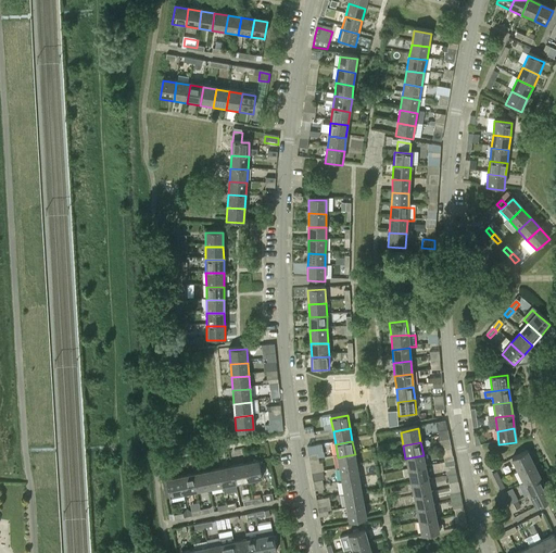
[(518,473),(533,465),(527,453),(512,461),(518,473)]
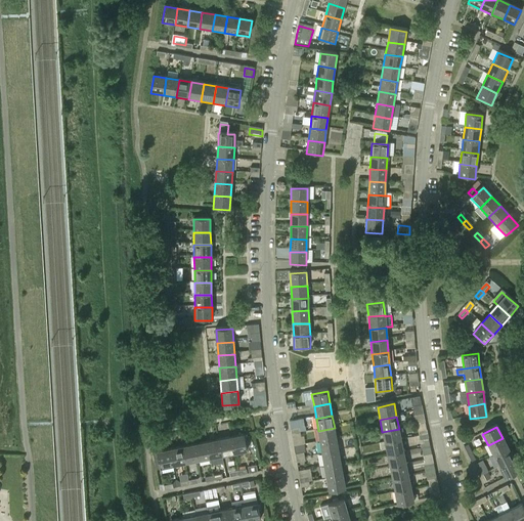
[(337,441),(335,428),(318,431),(320,443),(337,441)]
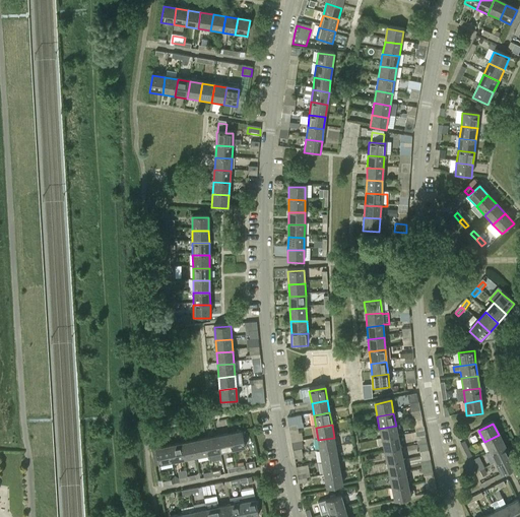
[(379,429),(382,441),(398,438),(396,426),(379,429)]
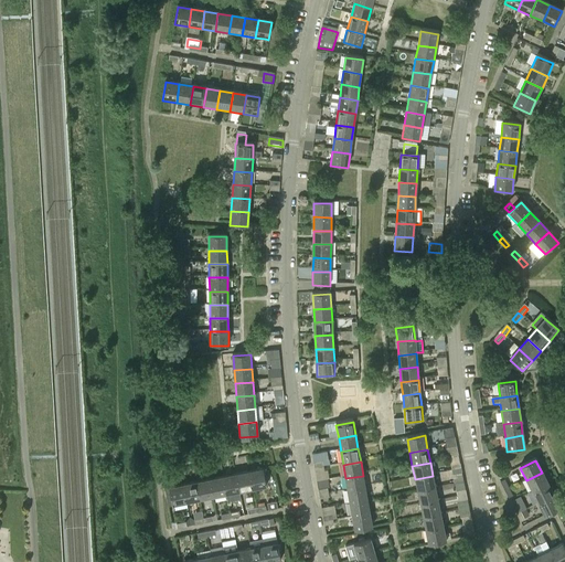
[(263,472),(248,474),(253,491),(266,488),(263,472)]
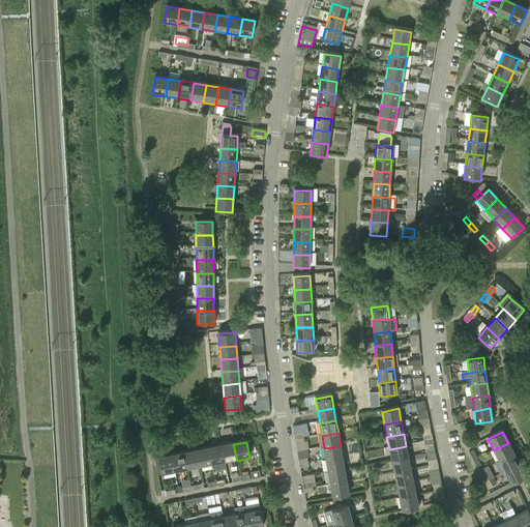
[(494,450),(499,462),(514,455),(508,443),(494,450)]
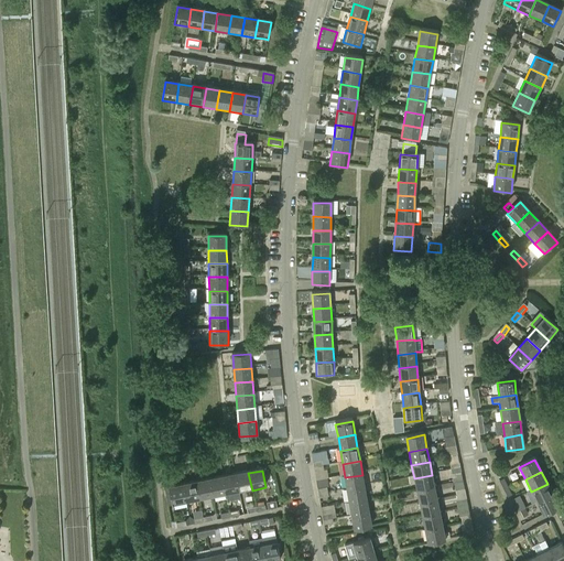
[(239,493),(252,491),(248,473),(235,476),(239,493)]
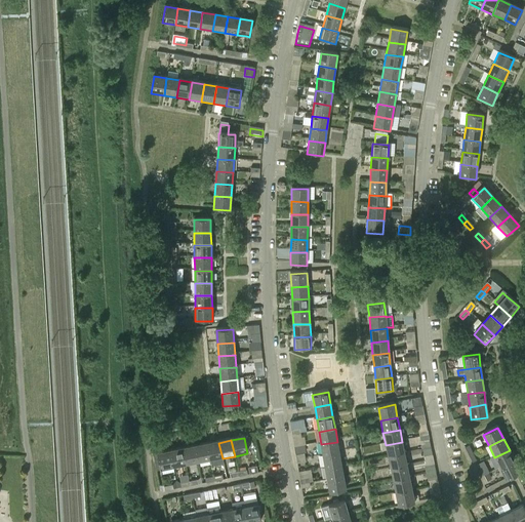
[(337,442),(321,444),(323,457),(339,454),(337,442)]
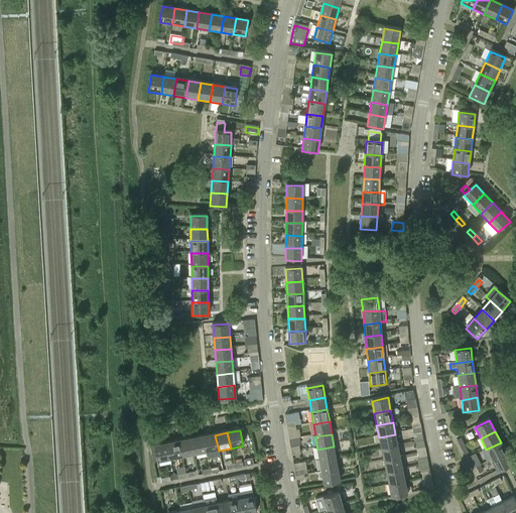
[(397,446),(395,434),(379,437),(381,450),(397,446)]
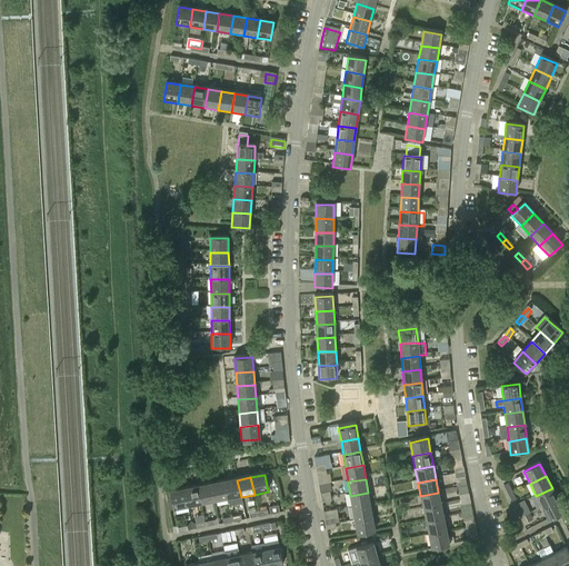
[(228,500),(241,497),(237,480),(225,483),(228,500)]
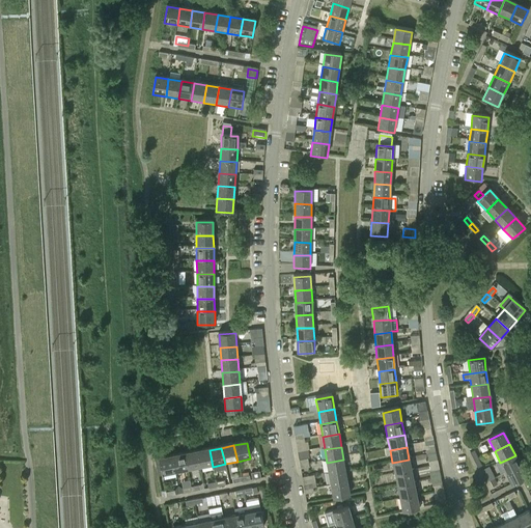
[(200,469),(213,467),(210,450),(197,452),(200,469)]
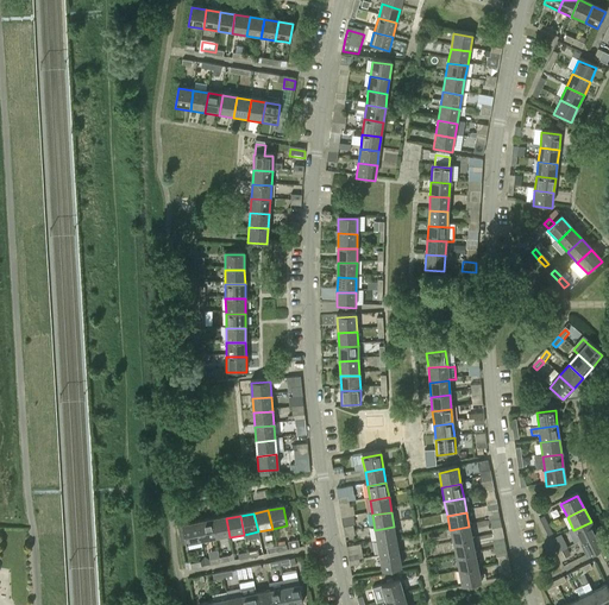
[(215,540),(230,537),(226,518),(212,522),(215,540)]
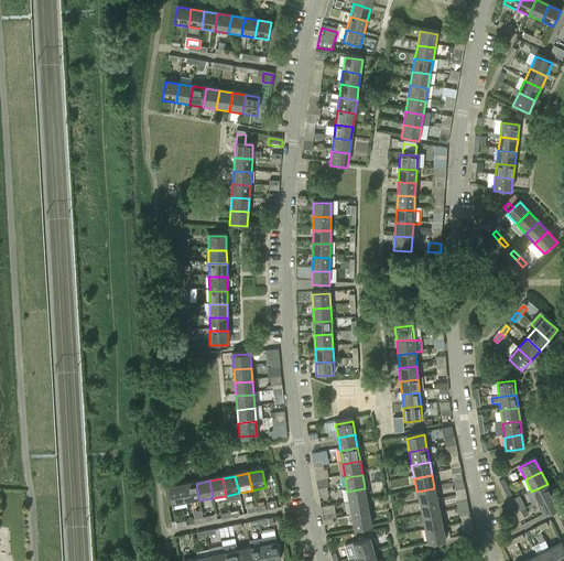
[(503,491),(508,488),(505,481),(499,483),(503,491)]
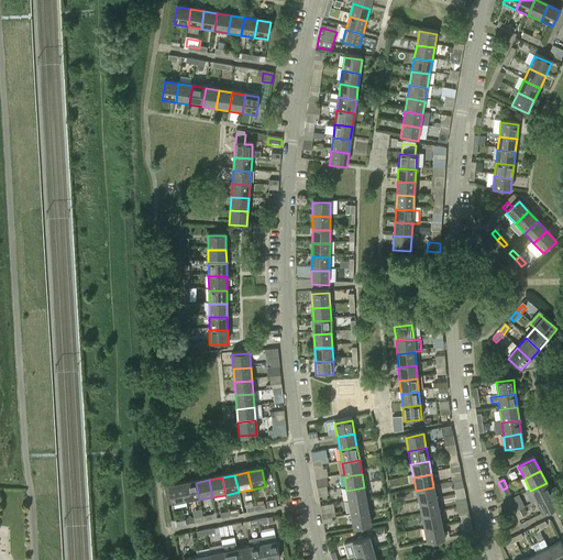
[(186,503),(199,500),(196,483),(183,485),(186,503)]
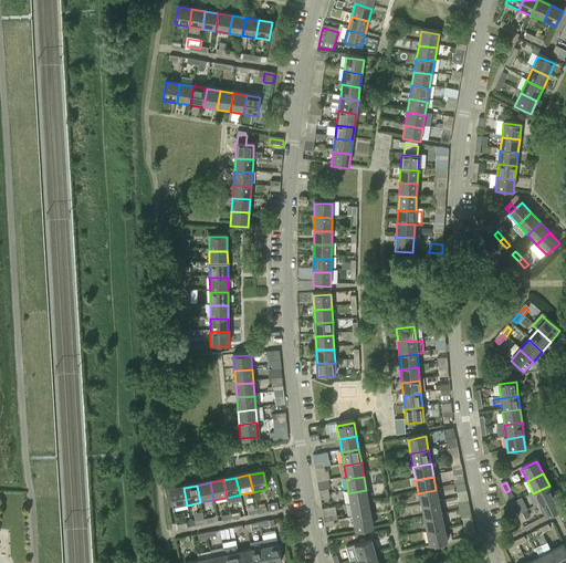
[(555,498),(549,486),(533,493),(540,506),(555,498)]
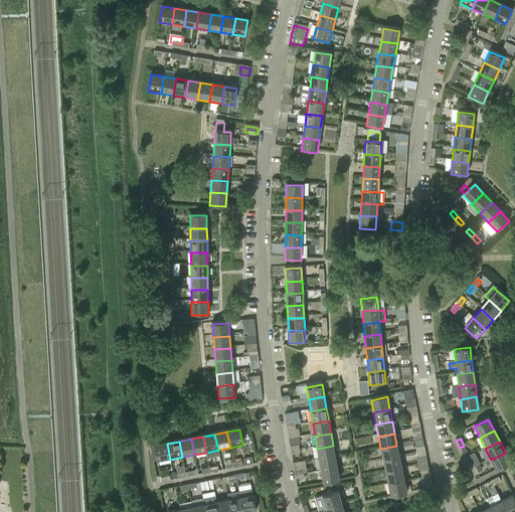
[(158,462),(170,460),(167,444),(154,447),(158,462)]
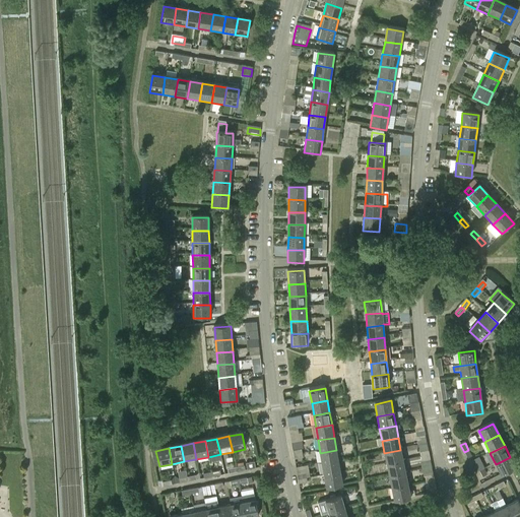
[(338,462),(336,450),(320,453),(322,465),(338,462)]
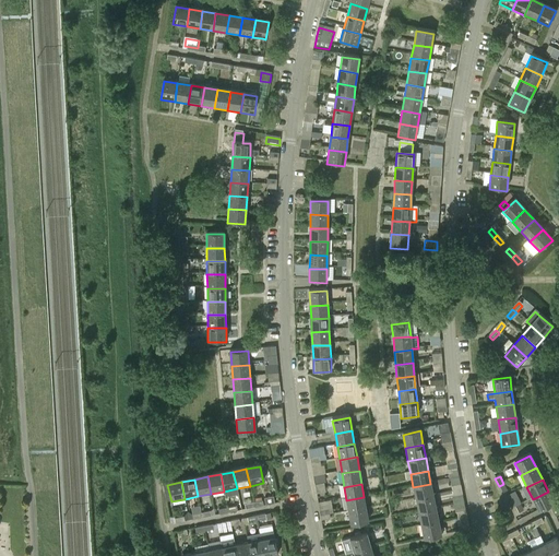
[(413,487),(416,500),(433,497),(430,484),(413,487)]
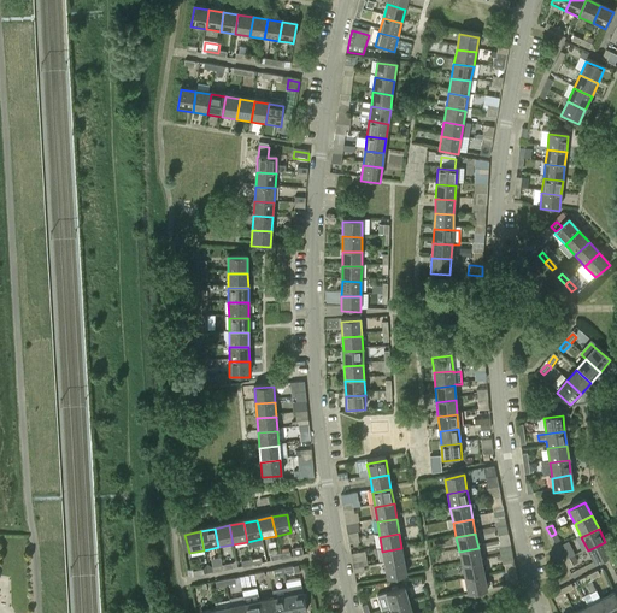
[(595,565),(612,556),(605,542),(588,550),(595,565)]
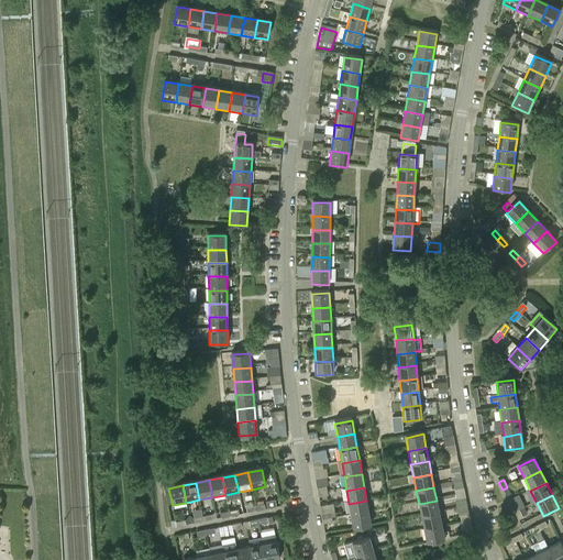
[(519,497),(509,503),(510,506),(515,514),(519,512),(525,509),(519,497)]
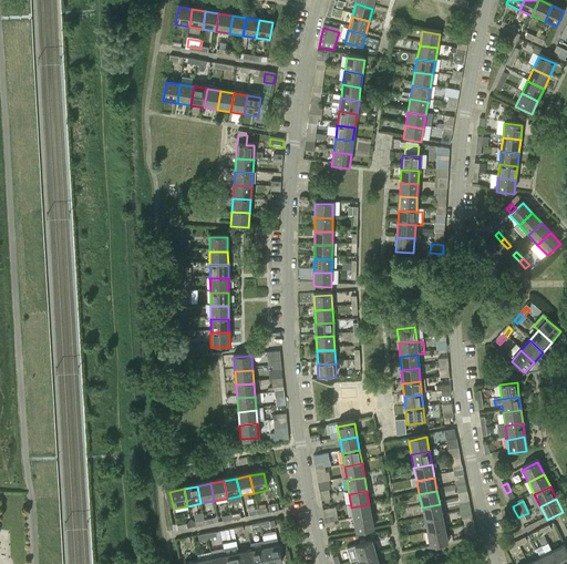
[(369,504),(351,508),(353,521),(371,518),(369,504)]
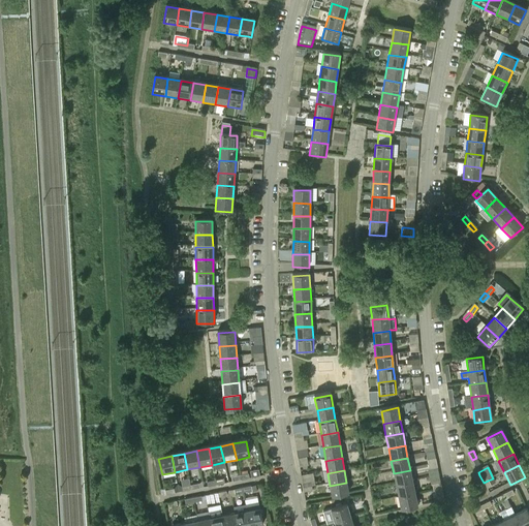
[(412,483),(410,470),(394,473),(396,486),(412,483)]
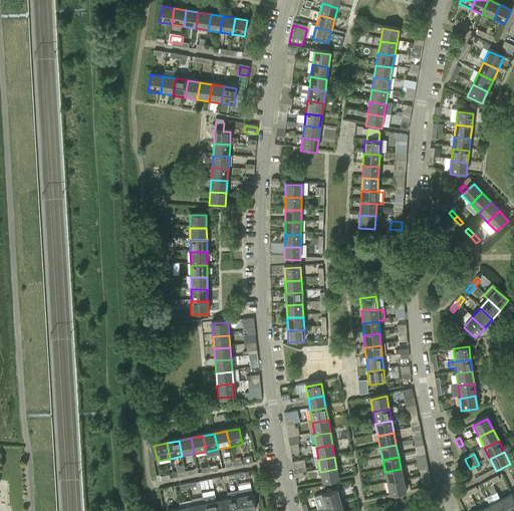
[(338,481),(336,469),(320,472),(322,484),(338,481)]
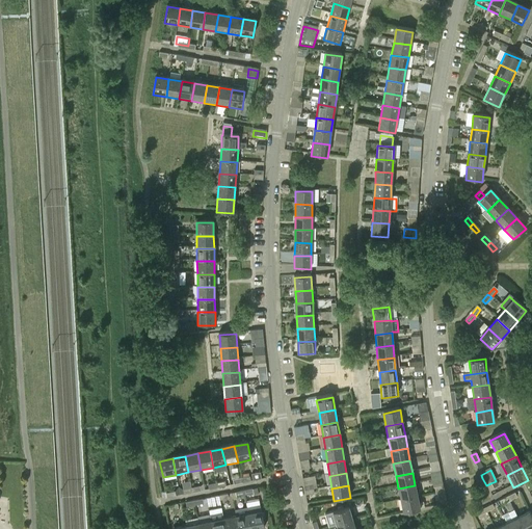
[(398,488),(400,501),(418,498),(415,485),(398,488)]
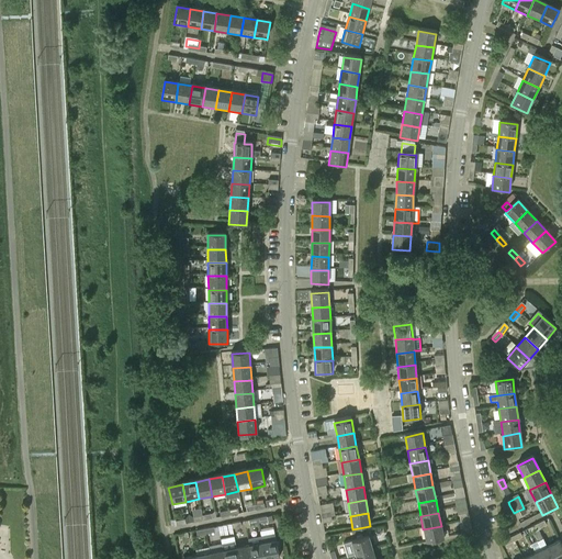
[(444,540),(441,526),(423,529),(426,544),(444,540)]
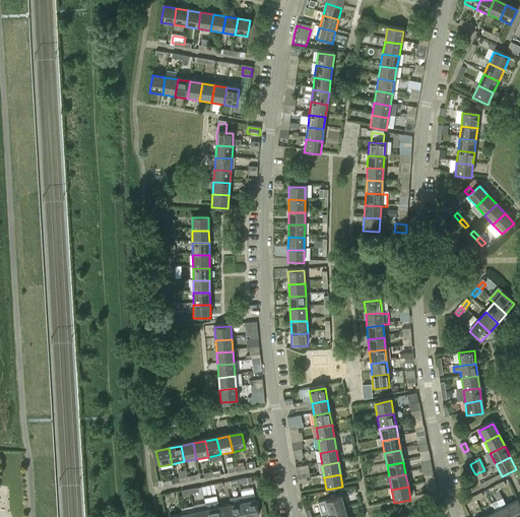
[(498,492),(493,494),(498,503),(501,510),(495,513),(496,516),(510,516),(506,508),(503,501),(498,492)]
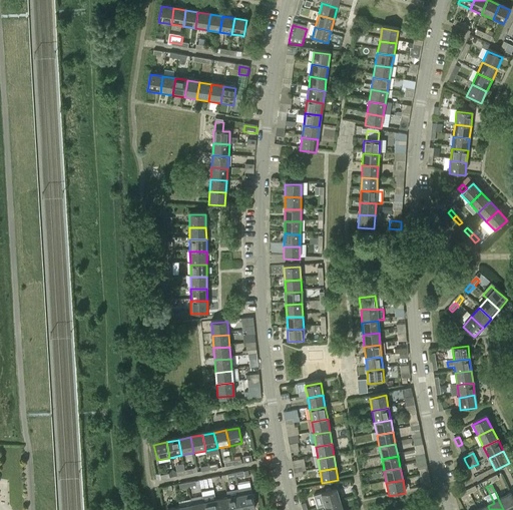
[(250,489),(238,492),(241,509),(254,509),(251,495),(250,489)]
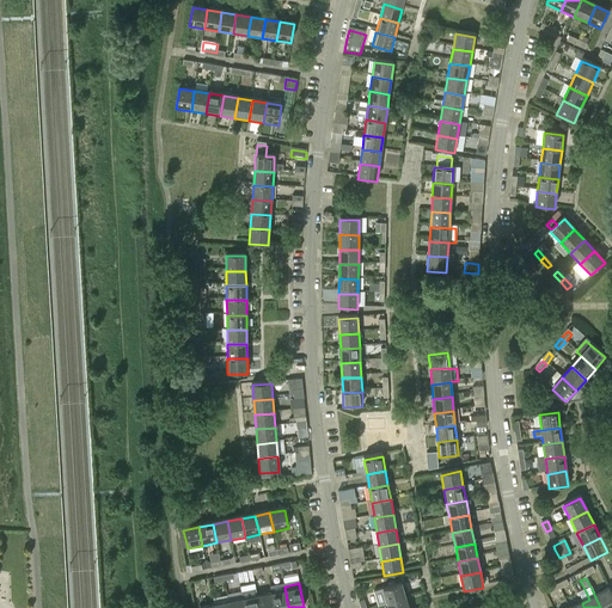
[(288,607),(285,587),(283,584),(269,587),(271,596),(273,607),(288,607)]
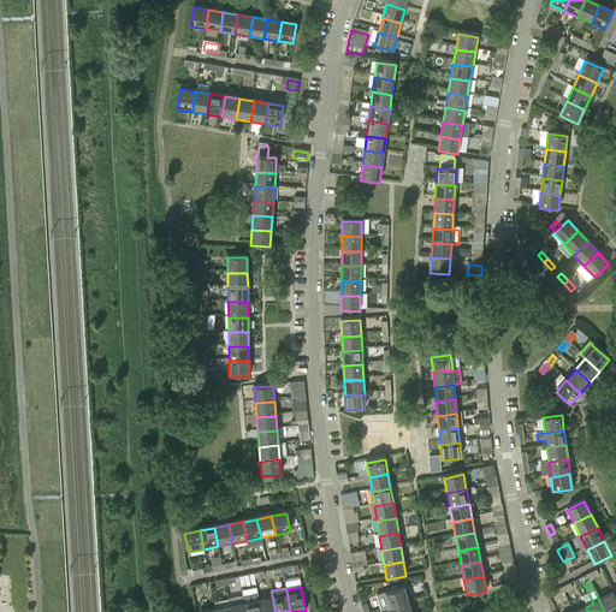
[(385,595),(390,610),(408,604),(404,589),(385,595)]
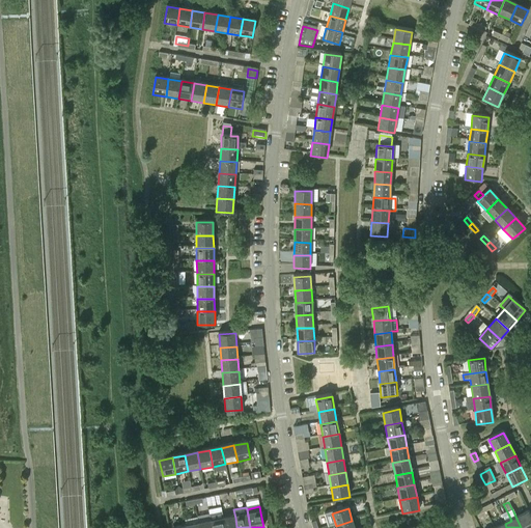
[(516,519),(521,527),(530,527),(530,517),(529,512),(516,519)]
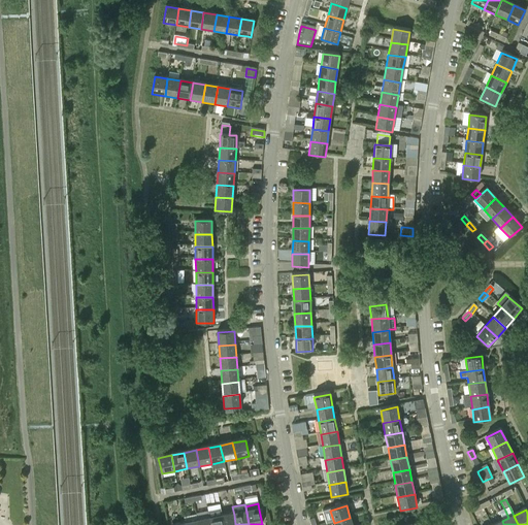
[(223,524),(222,517),(221,511),(208,514),(209,520),(210,524),(223,524)]
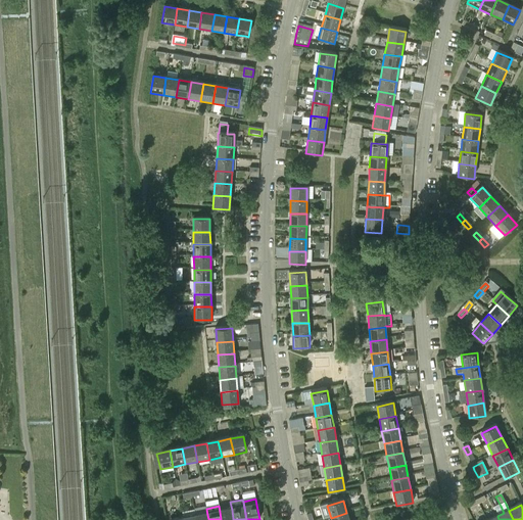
[(233,519),(232,510),(220,512),(221,519),(233,519)]
